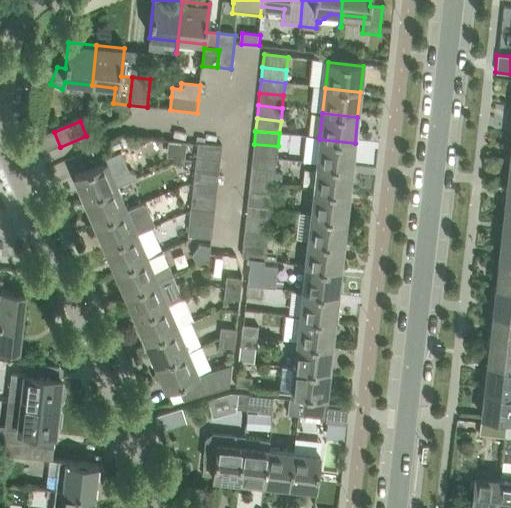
[(319,139),(317,164),(352,168),(355,143),(319,139)]
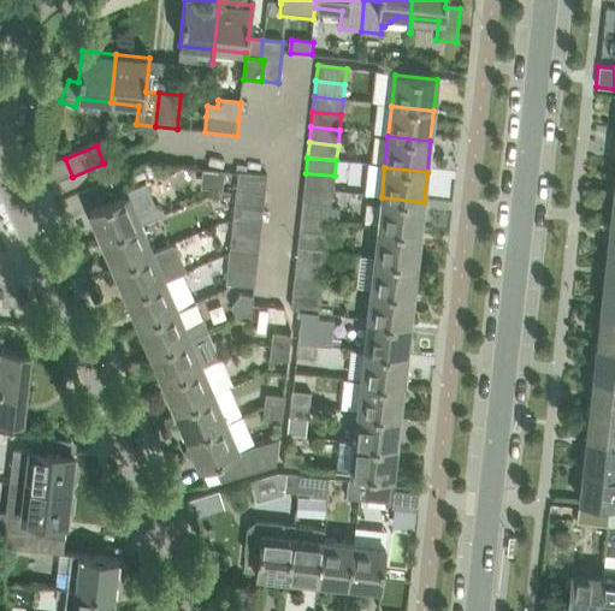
[(306,173),(303,188),(332,191),(335,176),(306,173)]
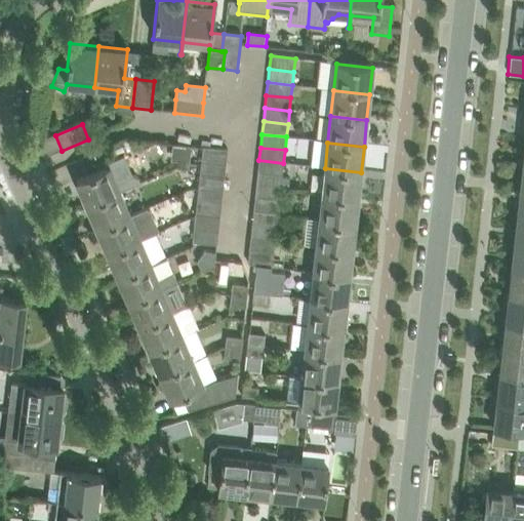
[(202,149),(201,162),(226,165),(227,151),(202,149)]
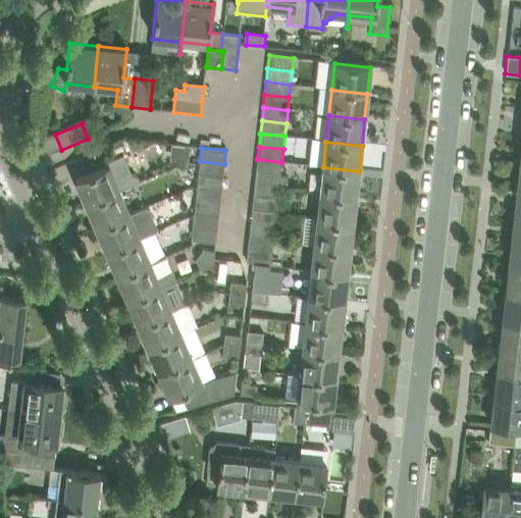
[(106,168),(75,180),(86,205),(119,191),(139,183),(137,177),(131,176),(123,160),(122,157),(104,165),(106,168)]
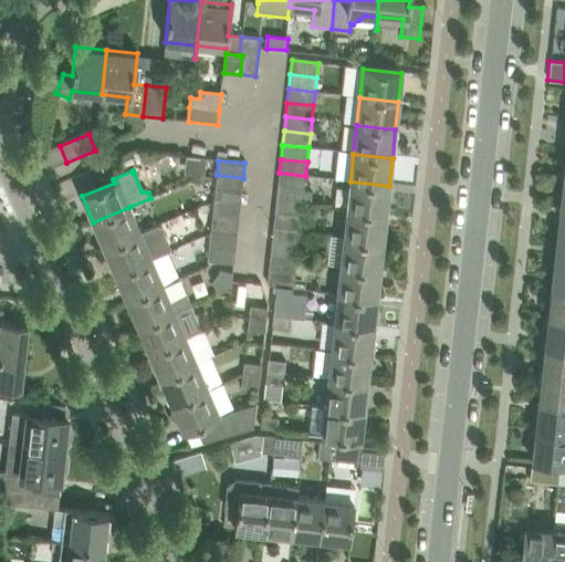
[(279,173),(278,187),(304,190),(305,176),(279,173)]
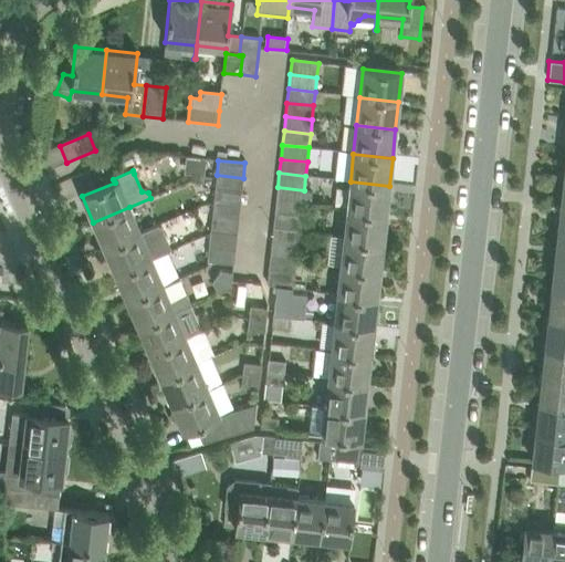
[(217,175),(215,189),(241,193),(243,178),(217,175)]
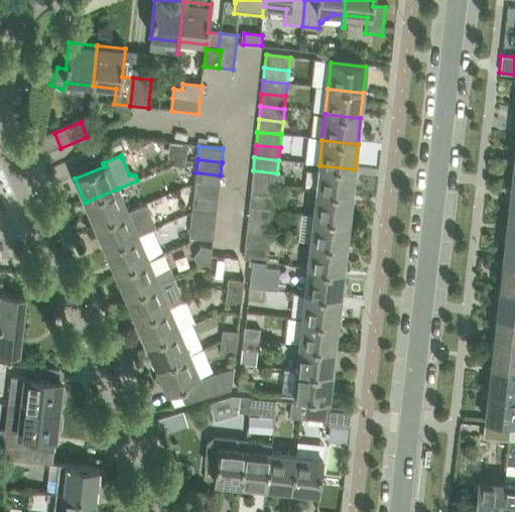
[(319,165),(316,192),(352,196),(355,169),(319,165)]
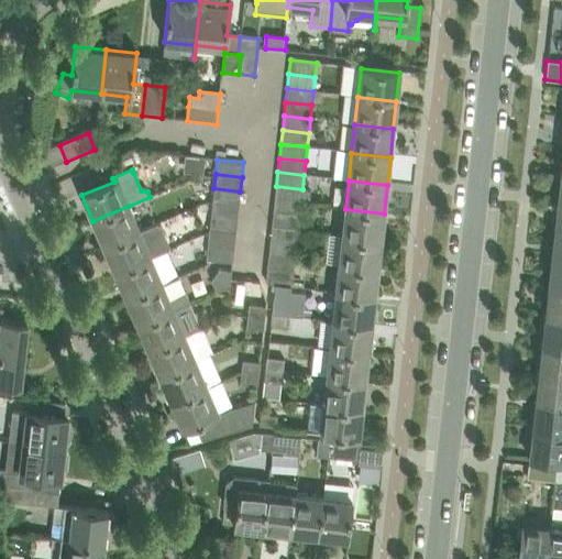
[(276,186),(275,200),(301,203),(302,189),(276,186)]
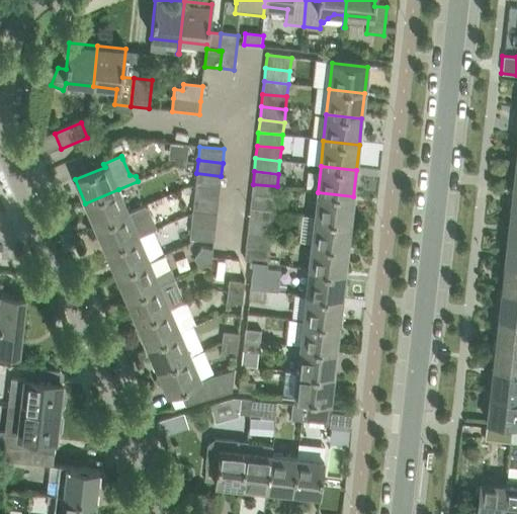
[(196,173),(195,186),(220,189),(221,176),(196,173)]
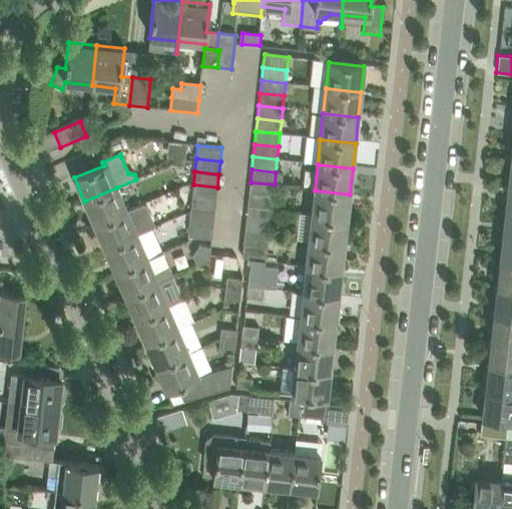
[(250,182),(248,194),(273,197),(275,184),(250,182)]
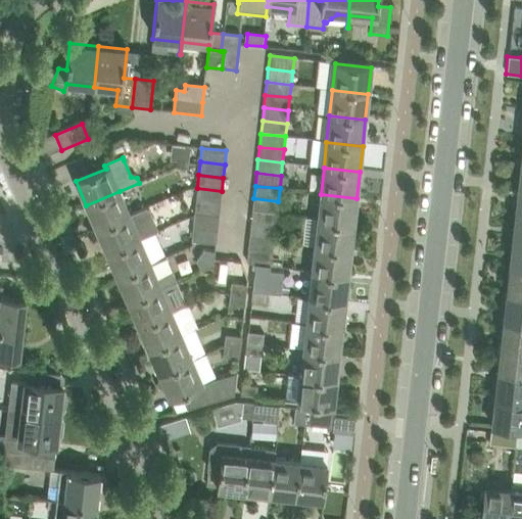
[(197,188),(196,202),(220,204),(222,191),(197,188)]
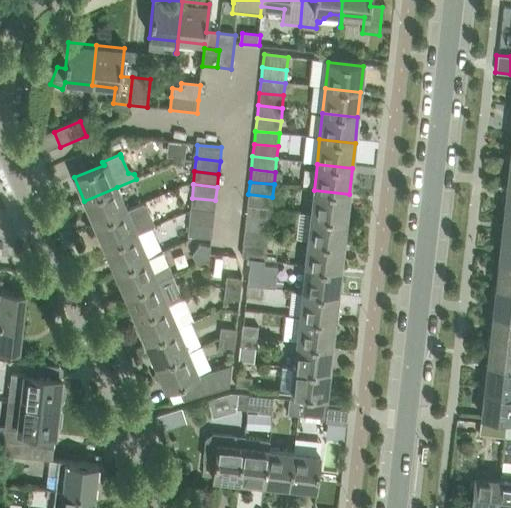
[(84,201),(95,225),(127,211),(117,187),(84,201)]
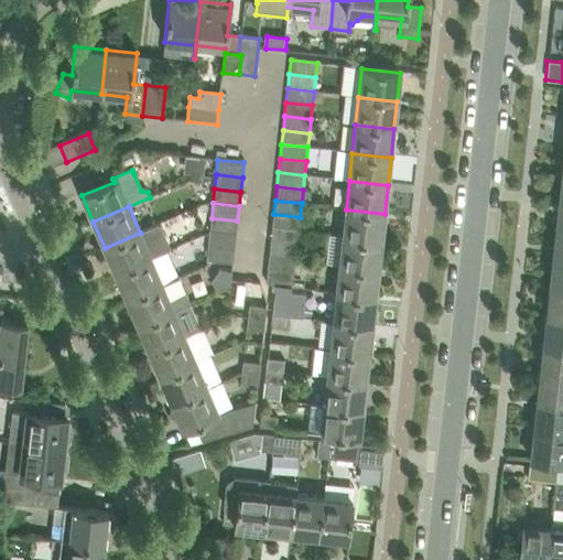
[(346,210),(343,238),(381,243),(385,214),(346,210)]
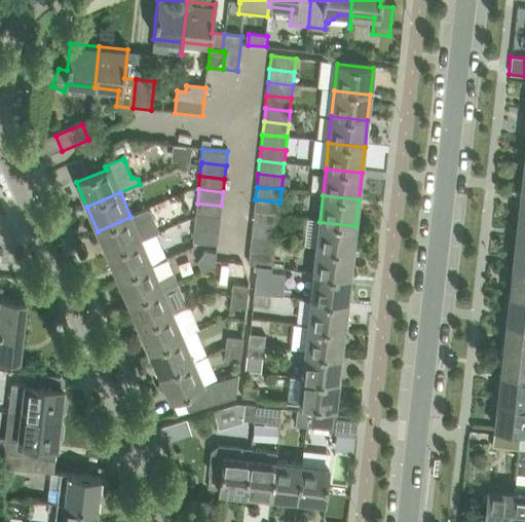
[(255,199),(254,213),(278,216),(279,202),(255,199)]
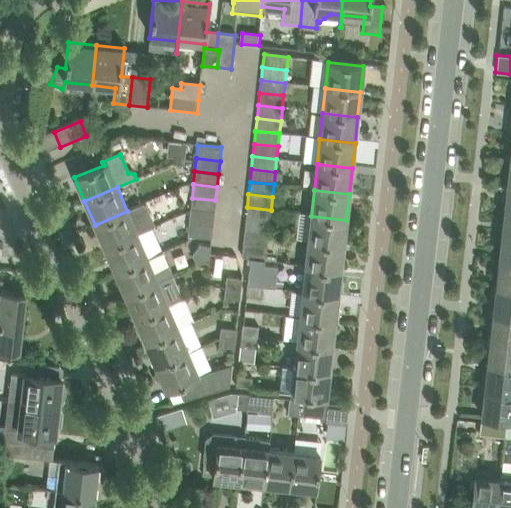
[(192,198),(190,211),(214,214),(215,200),(192,198)]
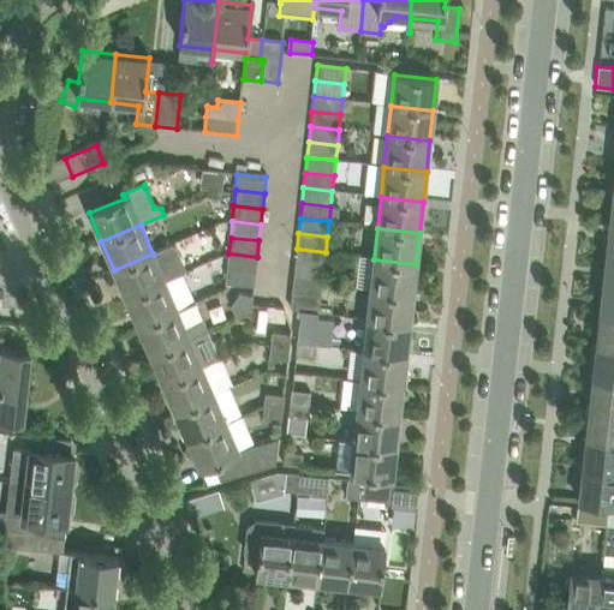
[(114,270),(126,299),(184,274),(172,245),(153,253),(114,270)]
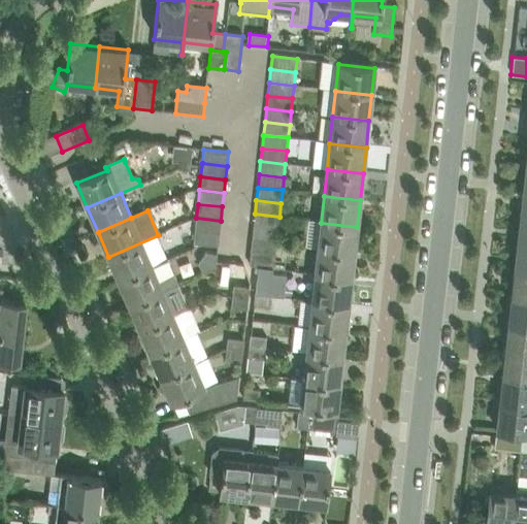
[(255,214),(253,227),(277,230),(280,217),(255,214)]
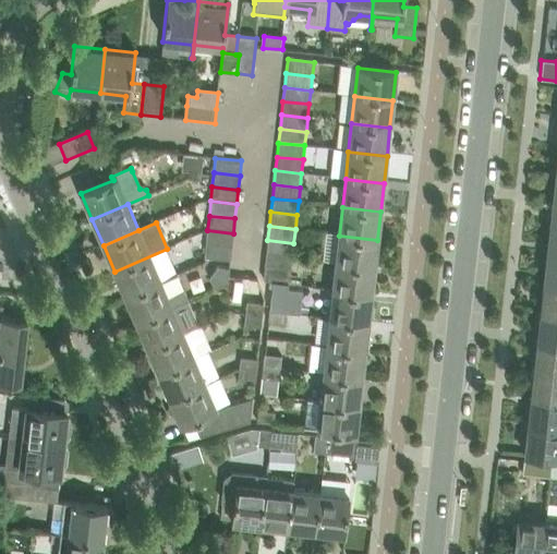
[(207,230),(206,244),(231,248),(233,233),(207,230)]
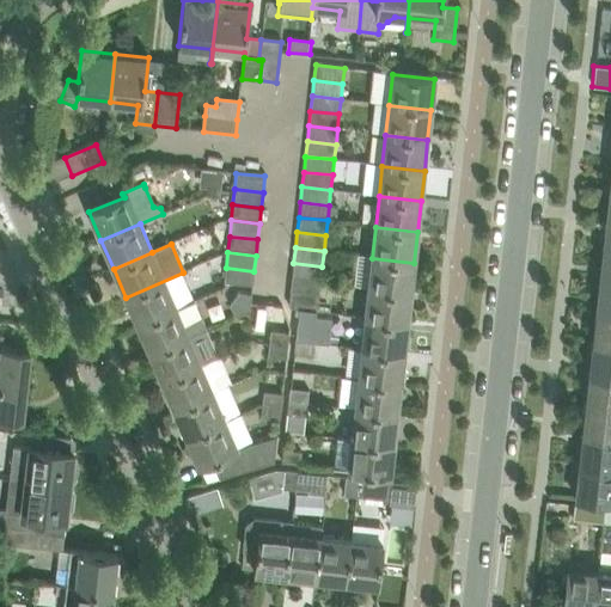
[(610,255),(602,253),(598,284),(610,286),(610,255)]
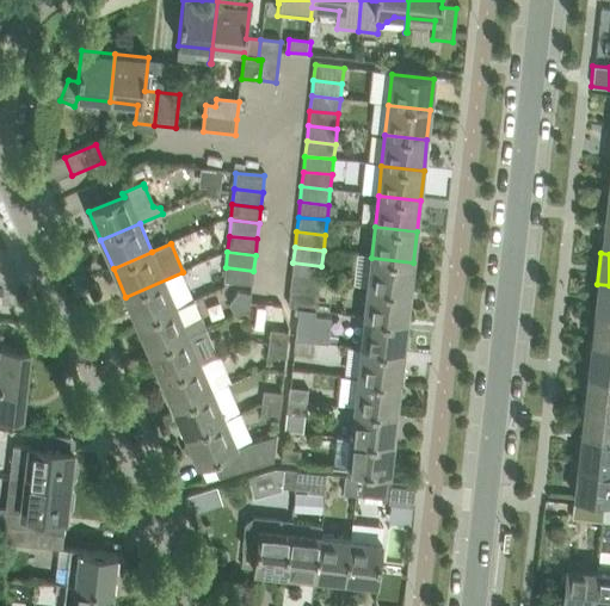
[(371,258),(368,289),(410,292),(413,263),(371,258)]
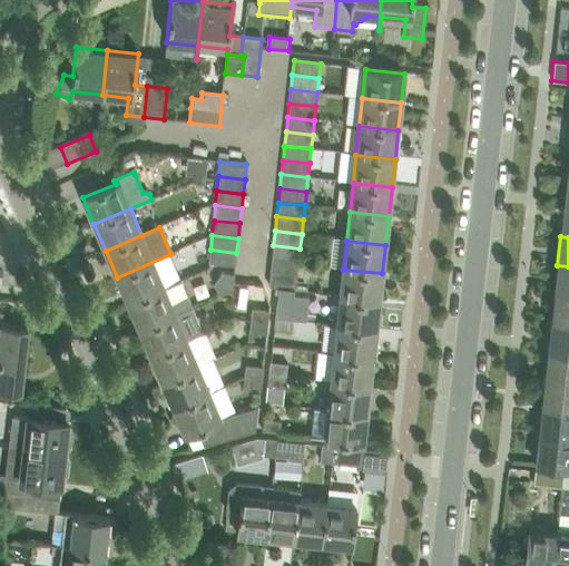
[(273,245),(272,260),(298,262),(300,249),(273,245)]
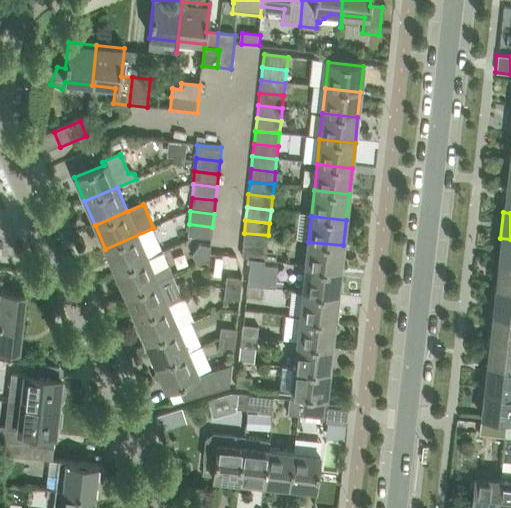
[(212,227),(189,224),(187,237),(211,240),(212,227)]
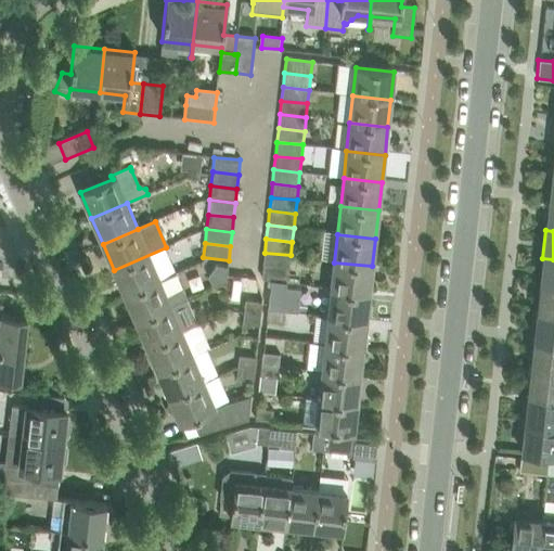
[(164,248),(114,270),(125,295),(175,274),(164,248)]
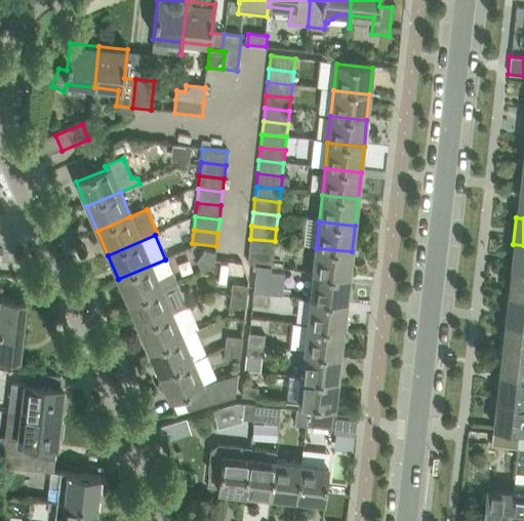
[(250,239),(248,251),(273,254),(275,241),(250,239)]
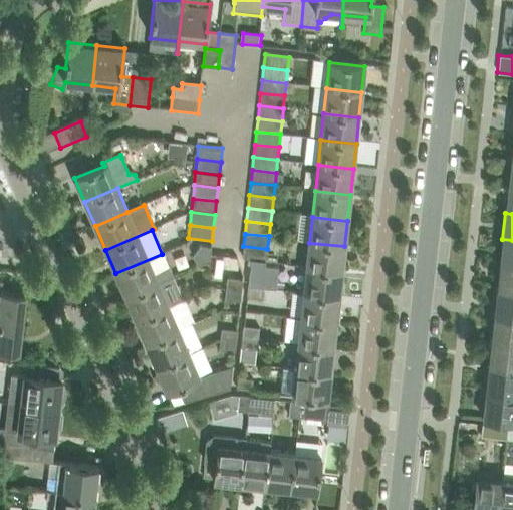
[(512,240),(502,239),(500,265),(512,266),(512,240)]
